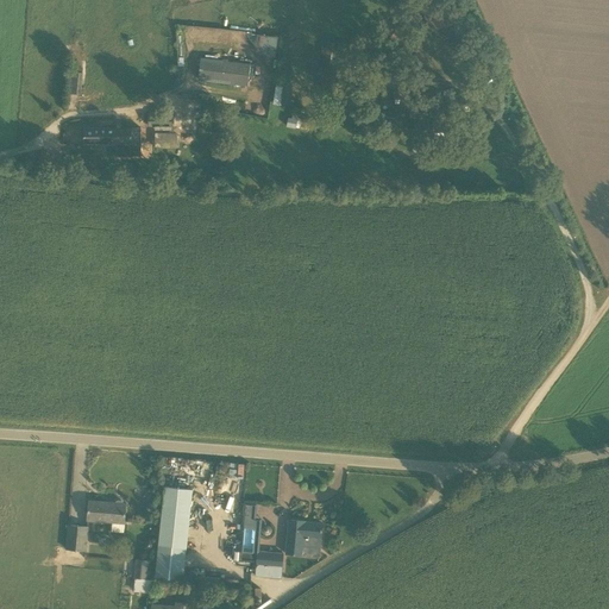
[(259,35),(258,43),(268,56),(276,56),(278,37),(259,35)]
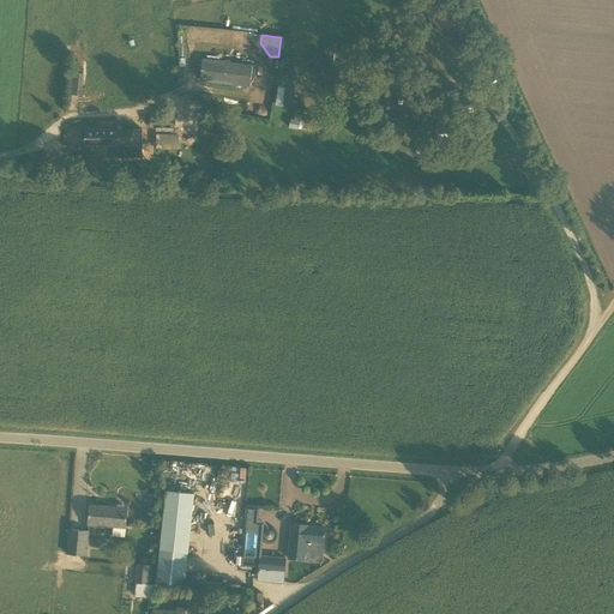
[(357,56),(359,46),(331,42),(330,48),(325,48),(323,62),(338,64),(339,61),(354,62),(354,56),(357,56)]
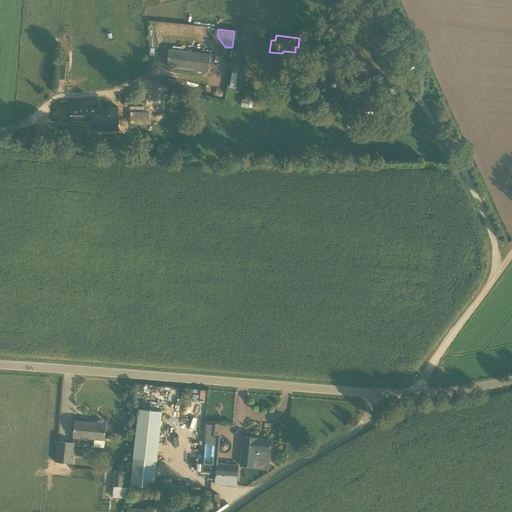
[(169,67),(196,70),(197,52),(171,49),(169,67)]
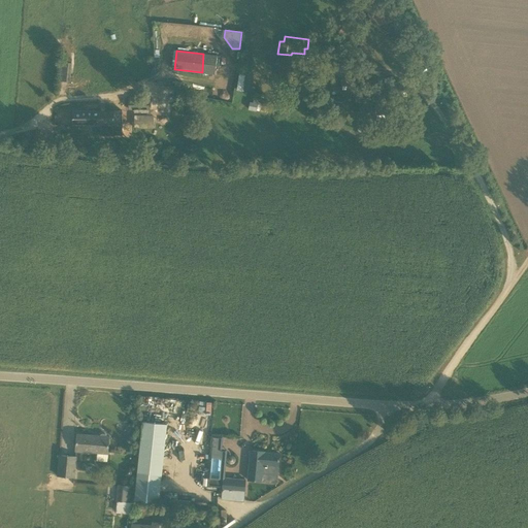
[(241,70),(237,94),(245,95),(250,71),(241,70)]
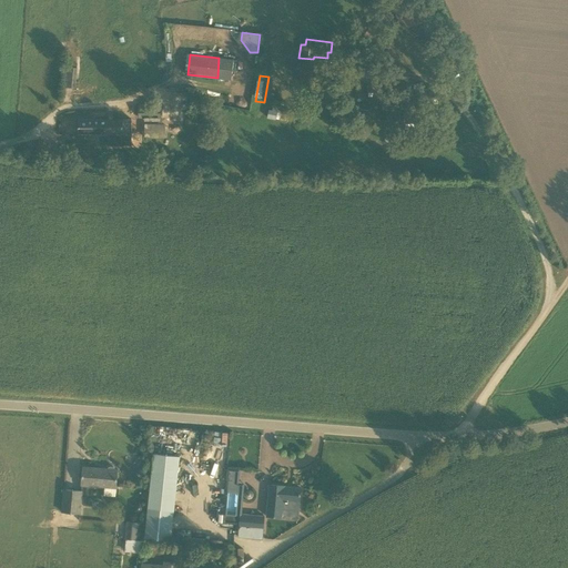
[(166,111),(166,118),(179,118),(179,112),(185,112),(185,99),(173,99),(173,111),(166,111)]
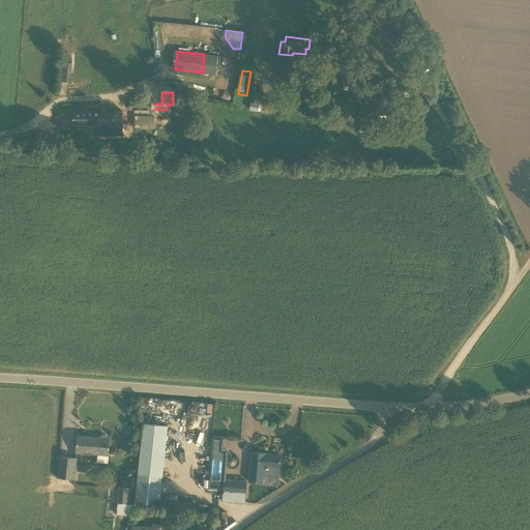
[(253,99),(252,108),(275,111),(276,102),(253,99)]
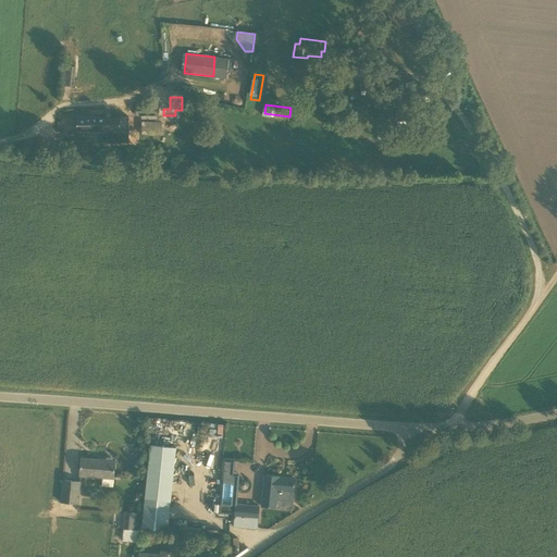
[(136,115),(141,115),(141,119),(157,119),(157,106),(152,106),(136,106),(136,115)]
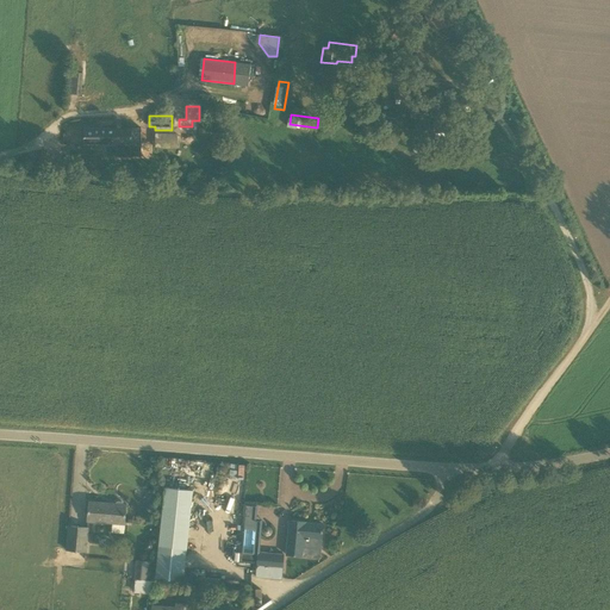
[(141,165),(141,151),(142,129),(85,128),(85,144),(118,144),(118,163),(141,165)]
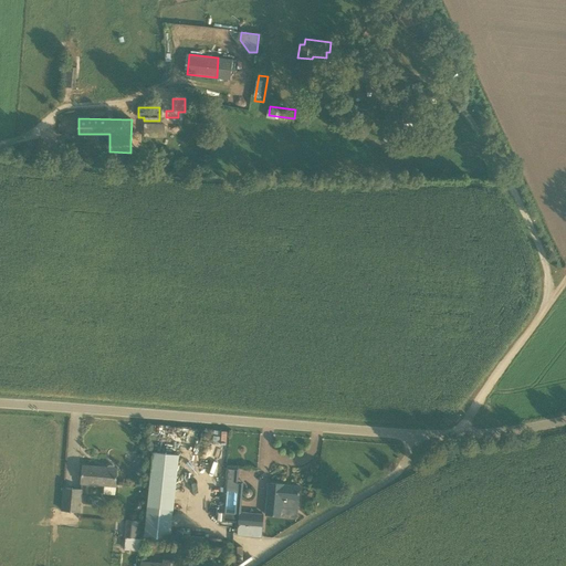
[(144,137),(164,137),(164,123),(144,124),(144,137)]
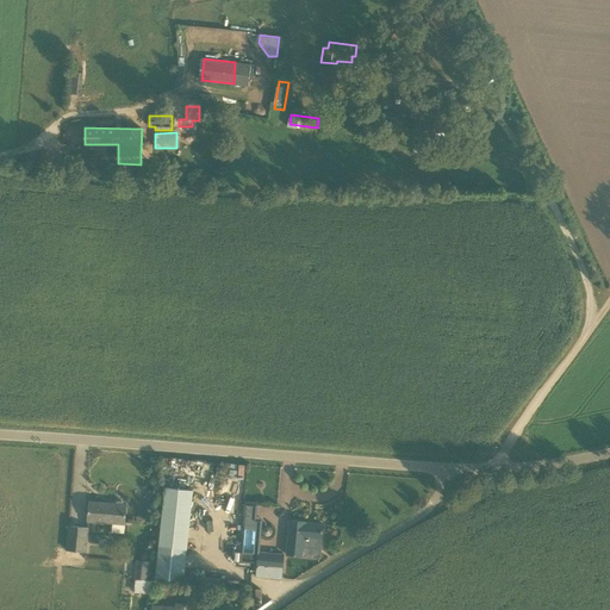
[(159,546),(173,547),(186,548),(193,490),(166,487),(159,546)]
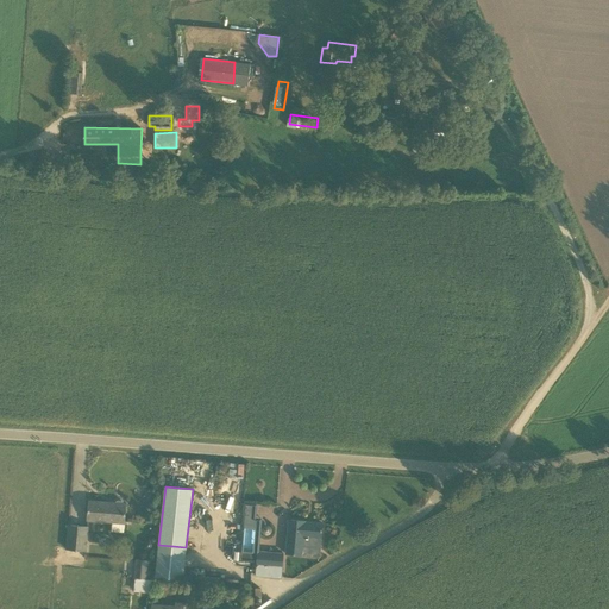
[(124,532),(124,523),(126,504),(89,501),(87,520),(112,522),(112,532),(124,532)]
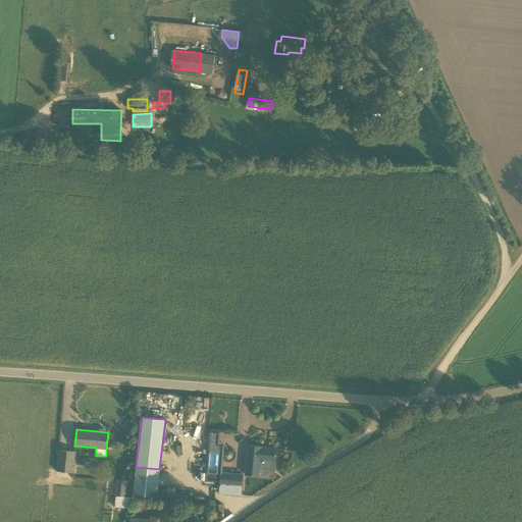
[(277,456),(277,455),(276,454),(276,449),(262,447),(248,446),(245,474),(259,476),(260,469),(275,470),(275,461),(276,455),(277,456)]
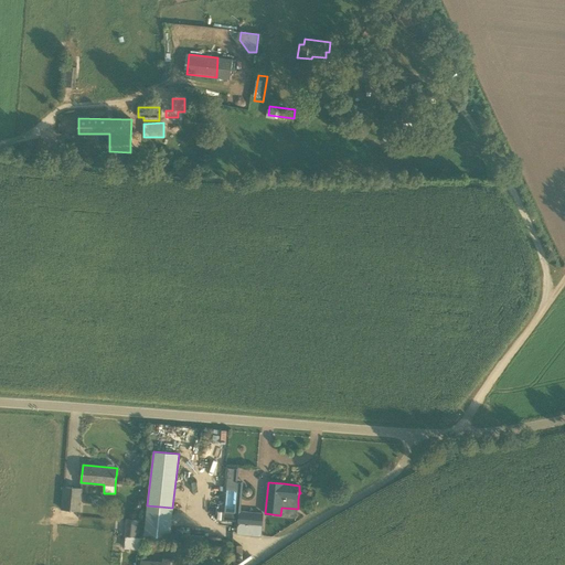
[(81,511),(83,489),(63,487),(61,509),(81,511)]
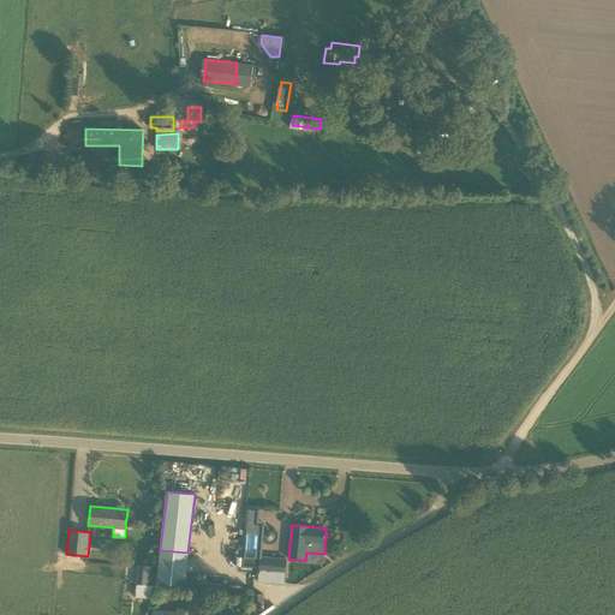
[(284,584),(286,559),(261,556),(258,581),(284,584)]
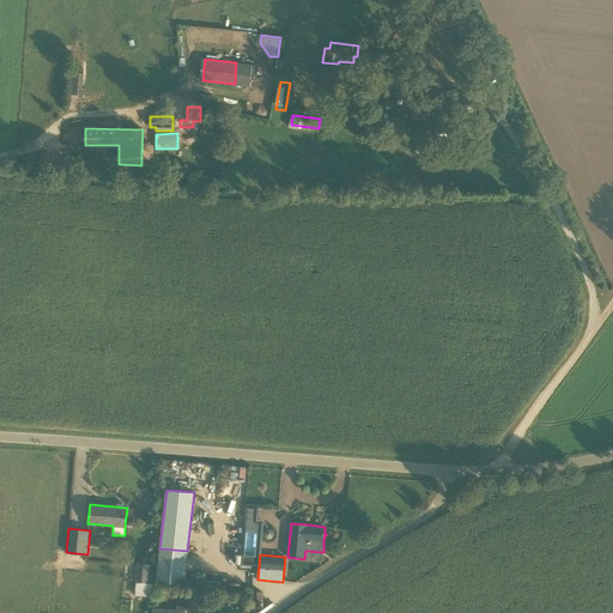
[(135,582),(137,582),(151,583),(153,564),(137,563),(135,582)]
